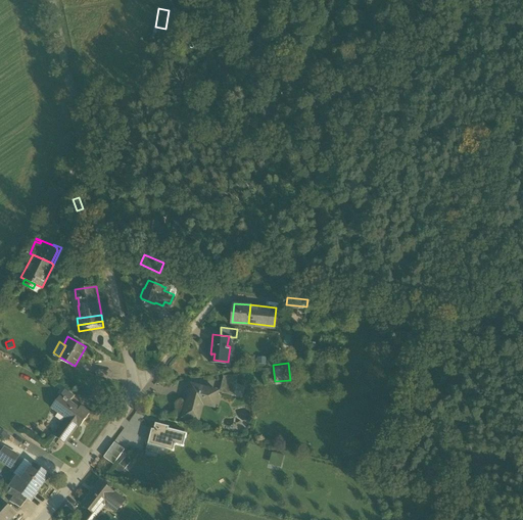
[(102,373),(112,376),(114,370),(104,368),(102,373)]
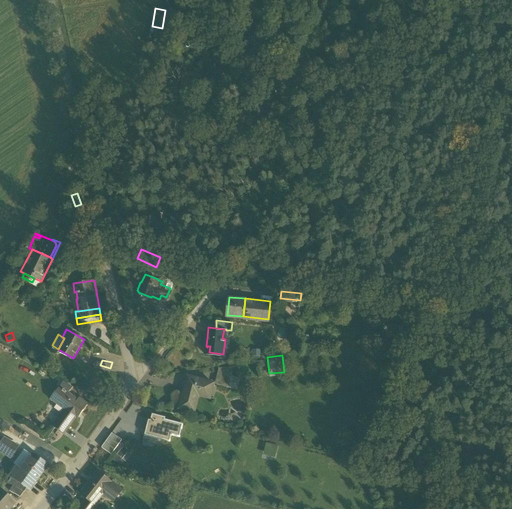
[(219,365),(215,381),(228,384),(231,373),(231,368),(234,363),(219,365)]
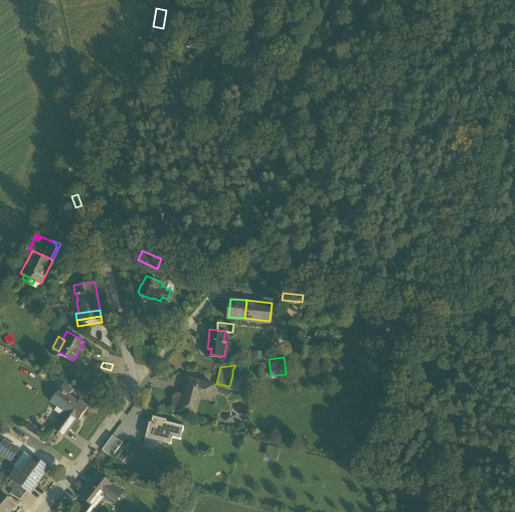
[(232,375),(229,386),(238,389),(241,377),(232,375)]
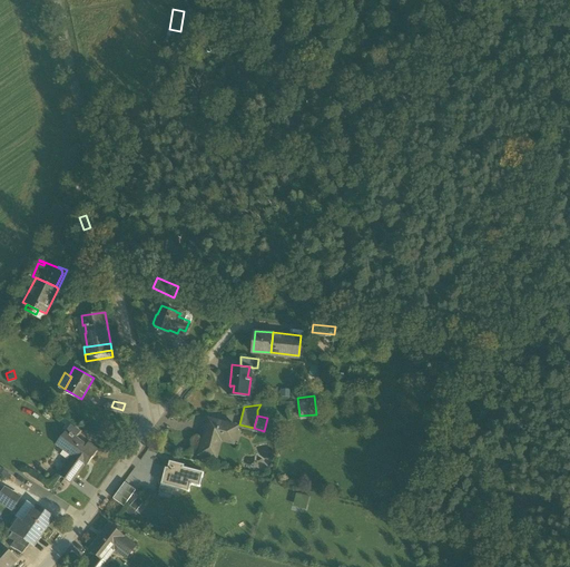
[(199,453),(212,456),(217,432),(234,437),(237,424),(208,417),(199,453)]
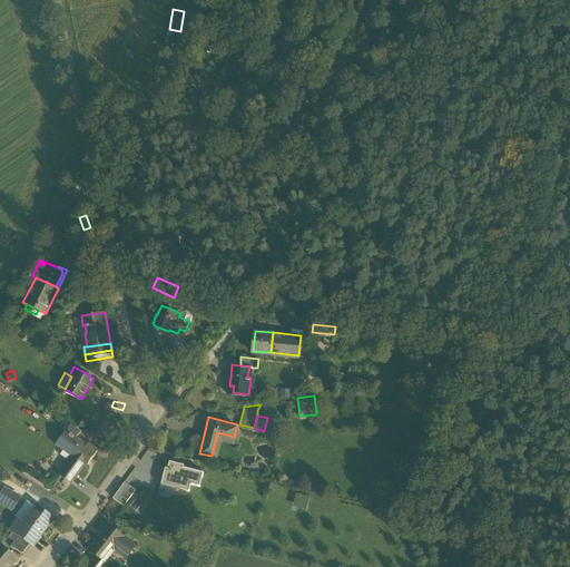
[(70,422),(66,428),(71,432),(75,434),(74,436),(75,436),(80,429),(70,422)]
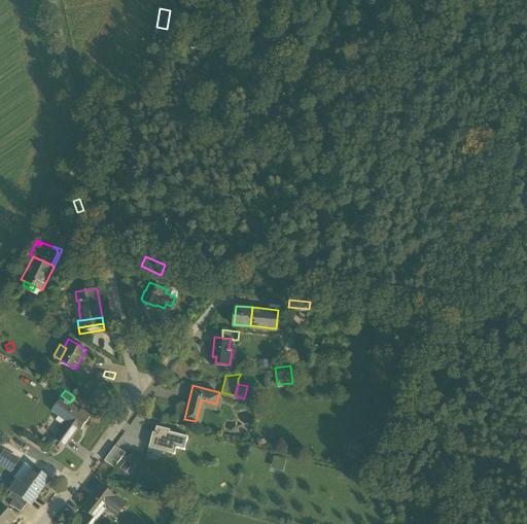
[(54,406),(59,410),(66,399),(61,395),(54,406)]
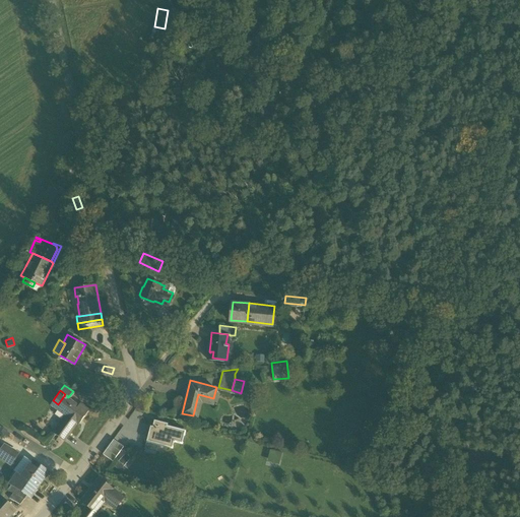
[(54,432),(64,439),(79,417),(81,418),(88,409),(80,403),(78,405),(68,397),(67,397),(68,396),(65,394),(58,404),(68,412),(54,432)]
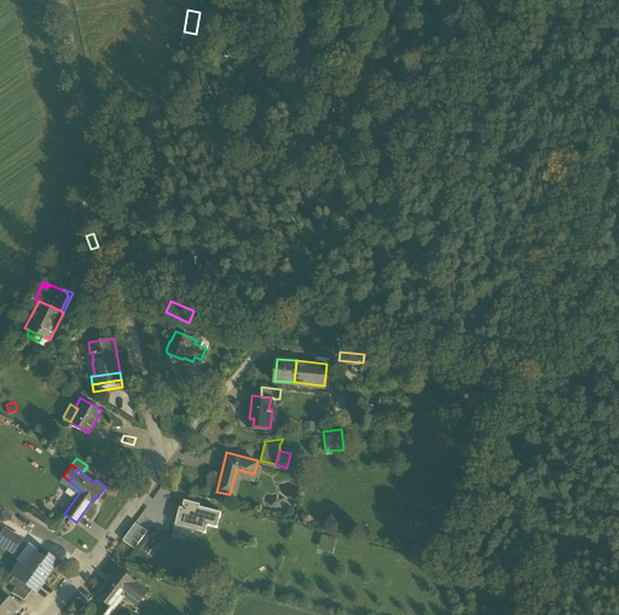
[(197,528),(206,531),(207,522),(217,524),(221,510),(200,504),(200,502),(184,498),(180,512),(178,511),(174,522),(197,528)]
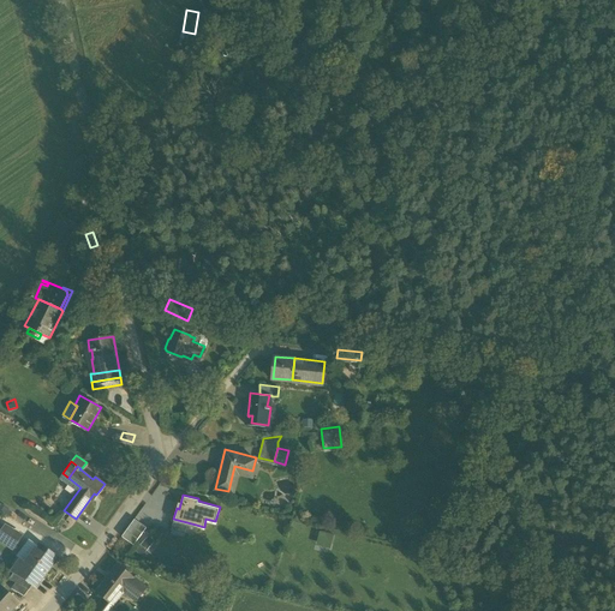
[(147,525),(135,516),(121,534),(133,543),(147,525)]
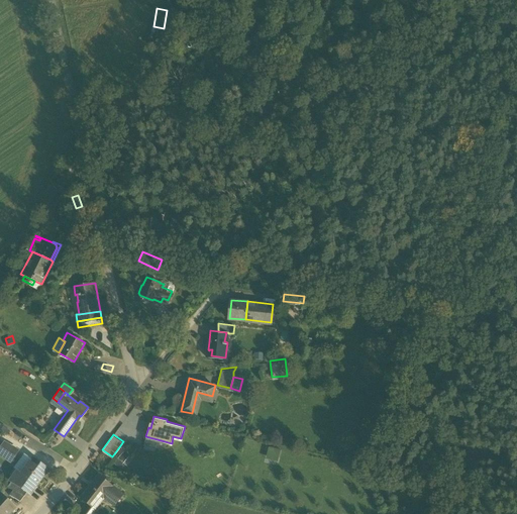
[(165,441),(145,436),(143,447),(154,450),(156,447),(163,448),(165,441)]
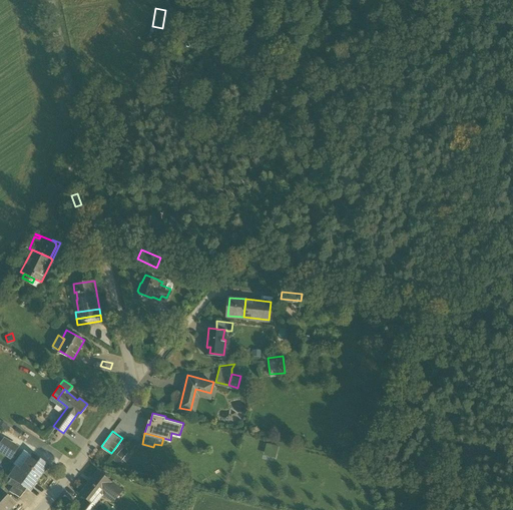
[(0,446),(0,448),(10,455),(17,444),(6,437),(0,446)]
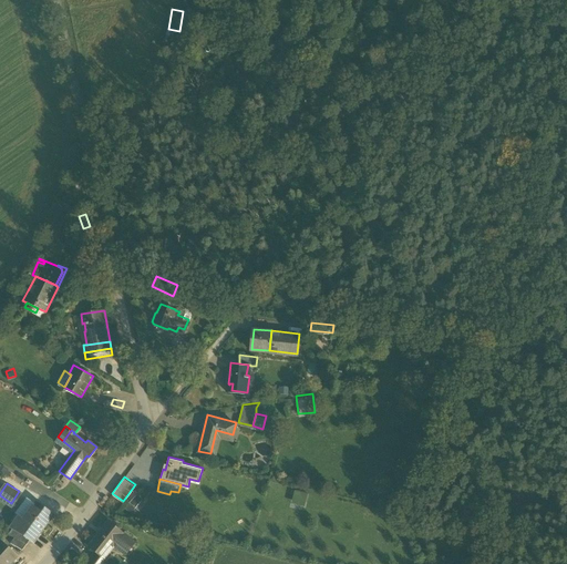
[(135,491),(126,506),(133,511),(142,495),(135,491)]
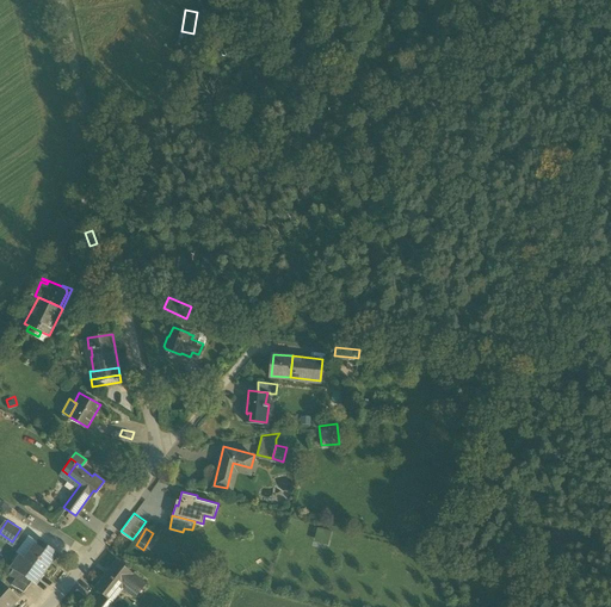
[(28,557),(38,542),(29,534),(17,550),(23,553),(28,557)]
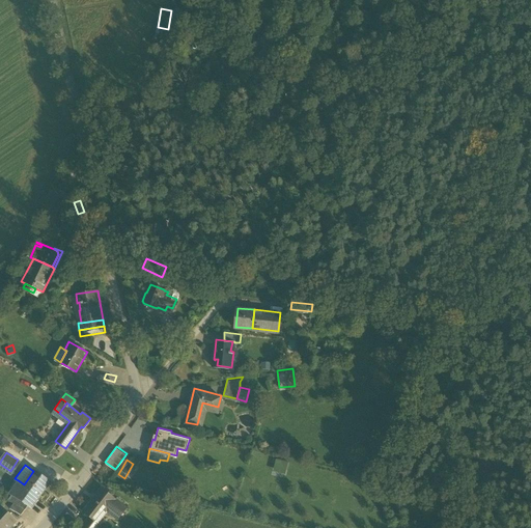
[(33,471),(24,484),(20,481),(11,493),(28,502),(34,494),(37,496),(48,481),(33,471)]
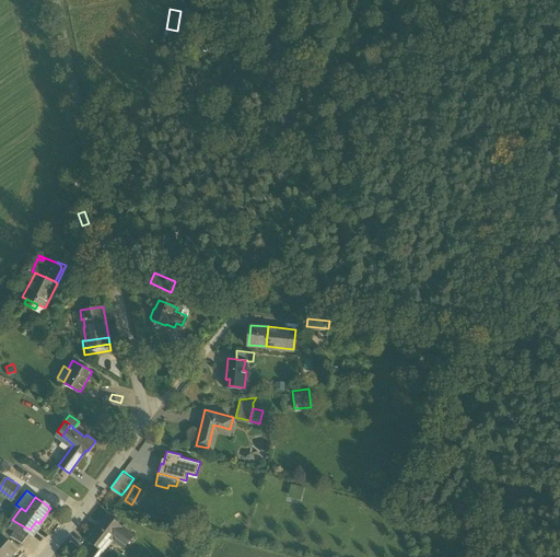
[(91,542),(102,550),(112,537),(118,542),(127,531),(107,514),(88,538),(91,542)]
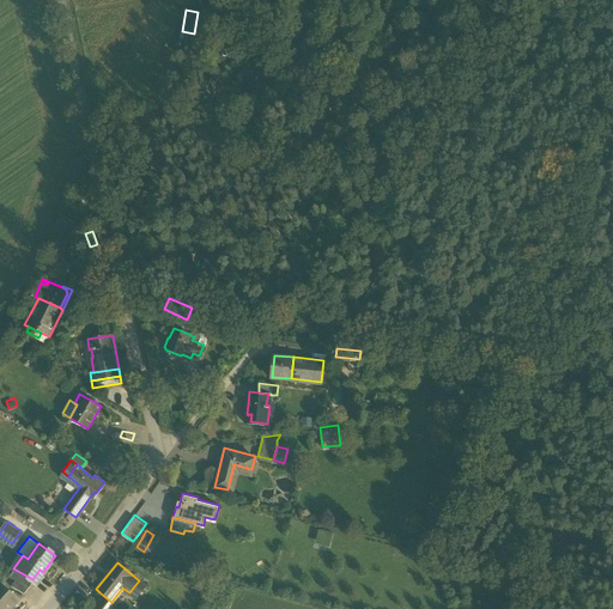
[(8,574),(14,578),(28,585),(32,579),(13,568),(8,574)]
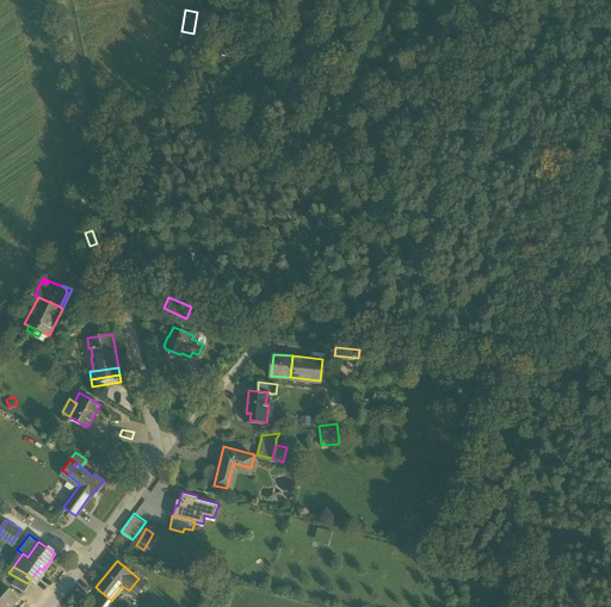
[(24,590),(28,583),(14,576),(11,583),(24,590)]
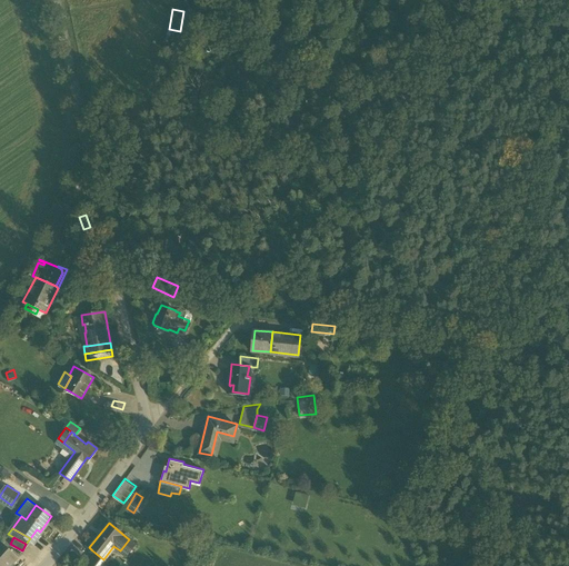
[(129,539),(120,550),(126,555),(135,544),(129,539)]
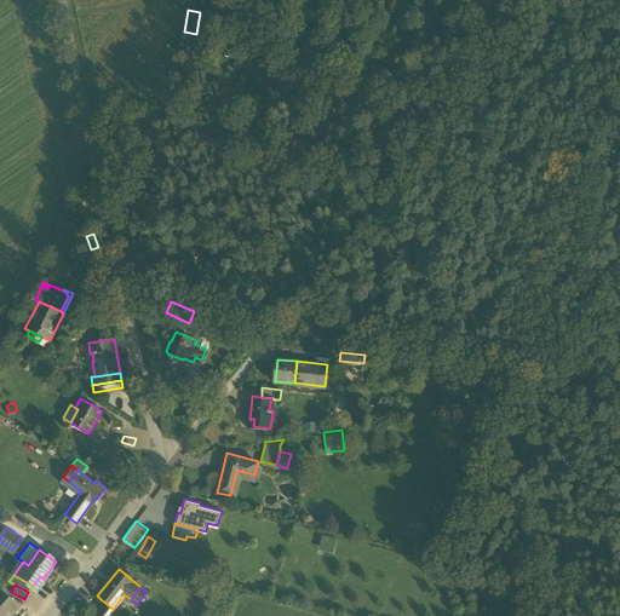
[(0,615),(9,615),(19,605),(1,589),(0,589),(0,615)]
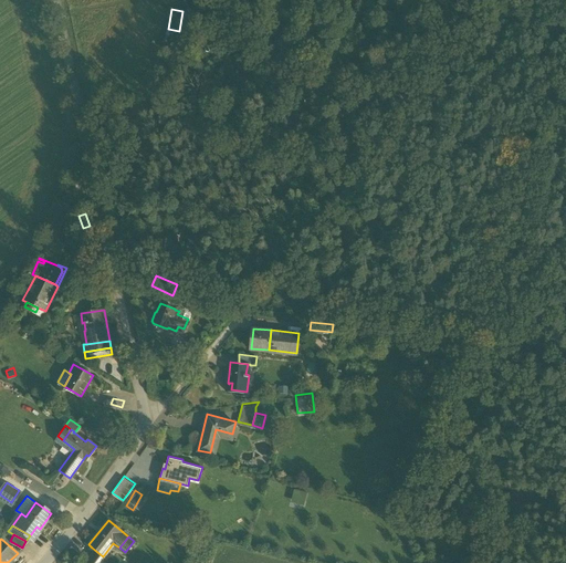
[(80,562),(82,562),(105,562),(108,560),(103,556),(92,548),(80,562)]
